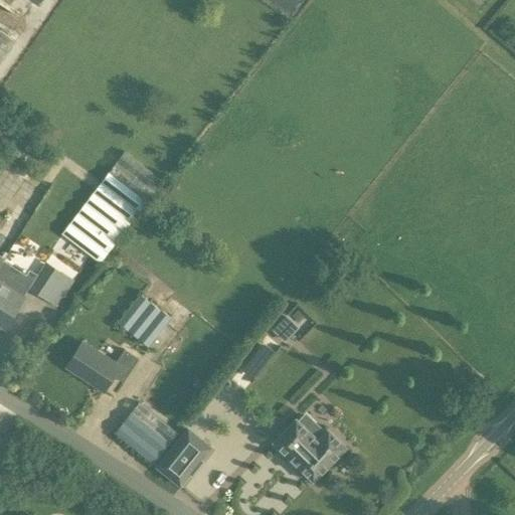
[(0,30),(0,58),(13,40),(0,30)]
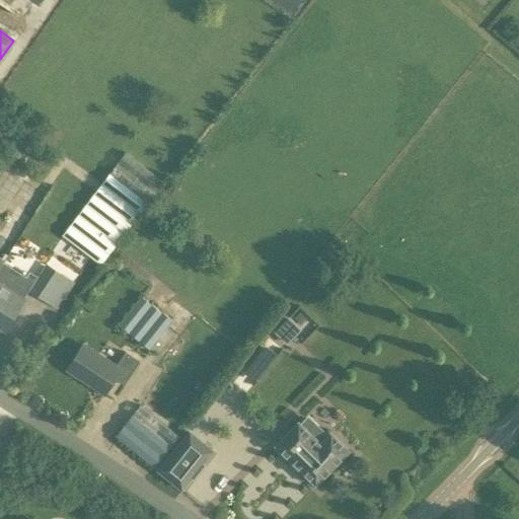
[(100,267),(163,182),(96,131),(32,214),(100,267)]
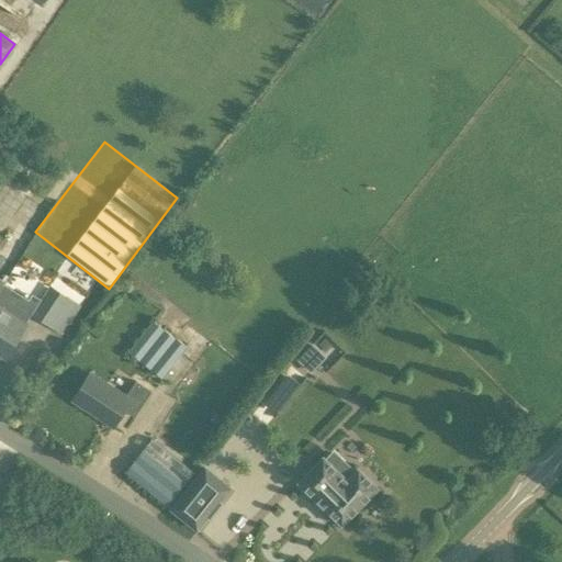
[(209,343),(246,295),(168,234),(94,325),(161,379),(198,333),(209,343)]
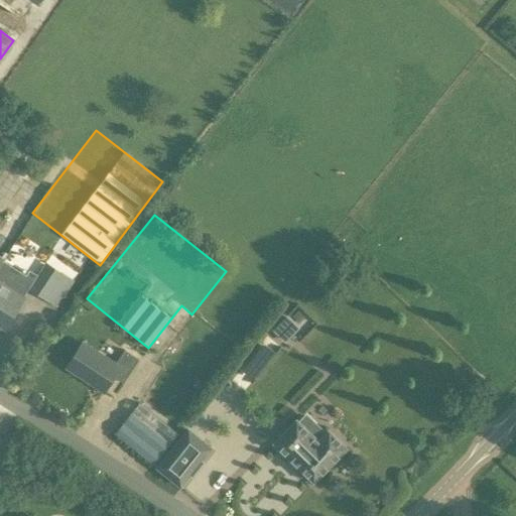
[(0,326),(5,329),(25,297),(29,290),(56,308),(75,280),(45,261),(33,281),(0,259),(0,326)]
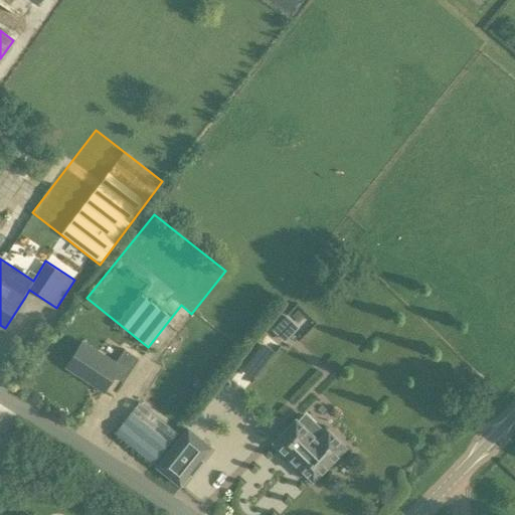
[(285,339),(296,327),(286,318),(275,330),(285,339)]
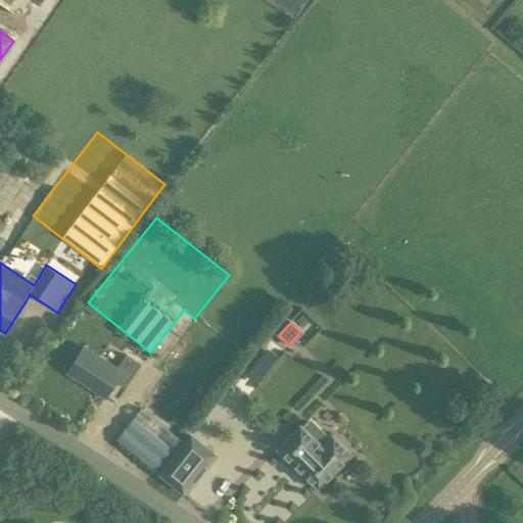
[(268,346),(248,372),(257,380),(278,354),(268,346)]
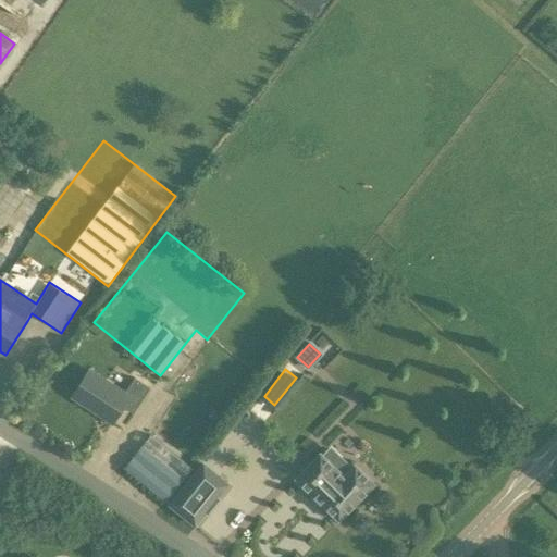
[(150,387),(134,378),(124,394),(89,371),(72,397),(111,422),(122,406),(133,413),(150,387)]
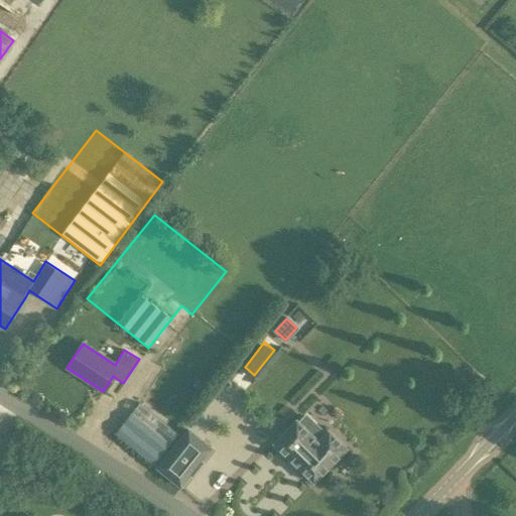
[(205,386),(197,379),(191,386),(200,392),(205,386)]
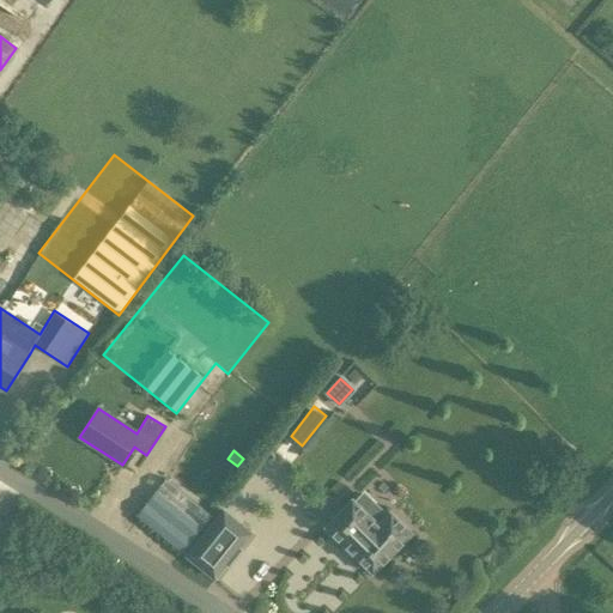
[(135,516),(184,554),(213,519),(165,479),(135,516)]
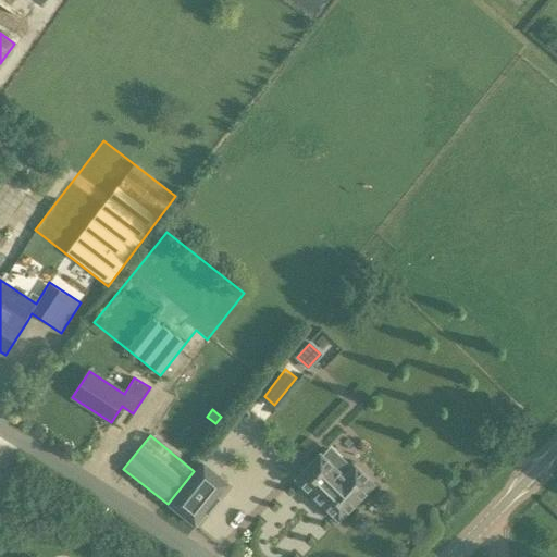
[(296,478),(338,519),(373,483),(355,465),(344,477),(320,454),(296,478)]
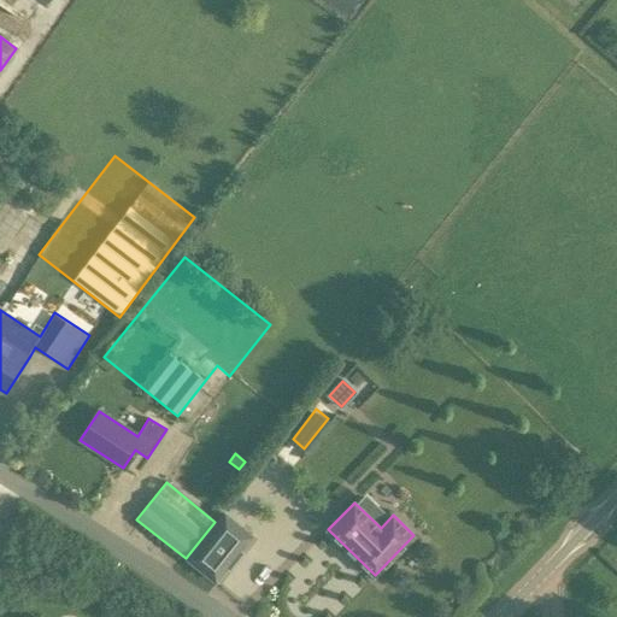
[(186,558),(184,560),(212,583),(224,568),(225,569),(238,553),(236,552),(248,538),(221,515),(215,522),(186,558)]
